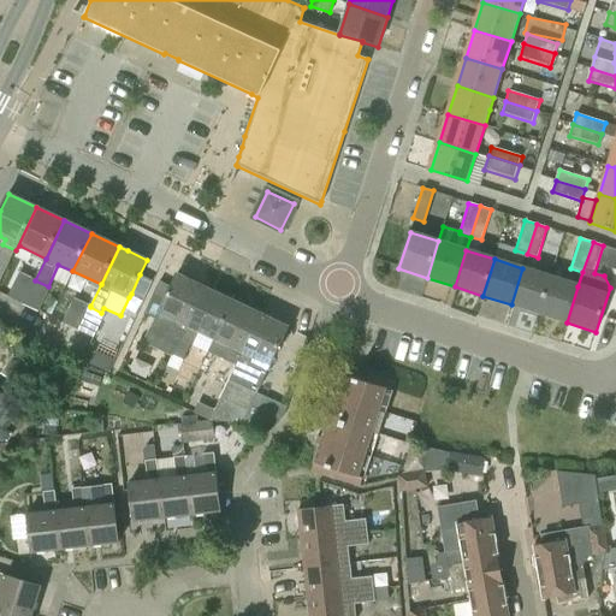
[(522,268),(511,304),(539,314),(550,277),(522,268)]
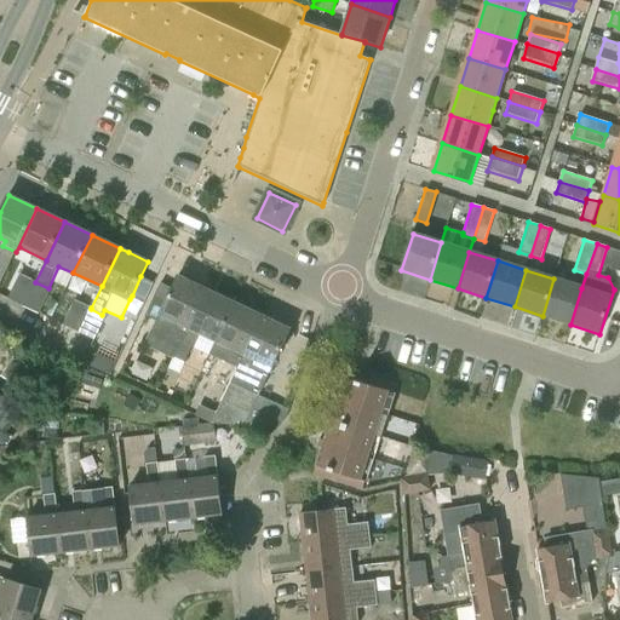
[(9,299),(24,306),(35,282),(19,275),(9,299)]
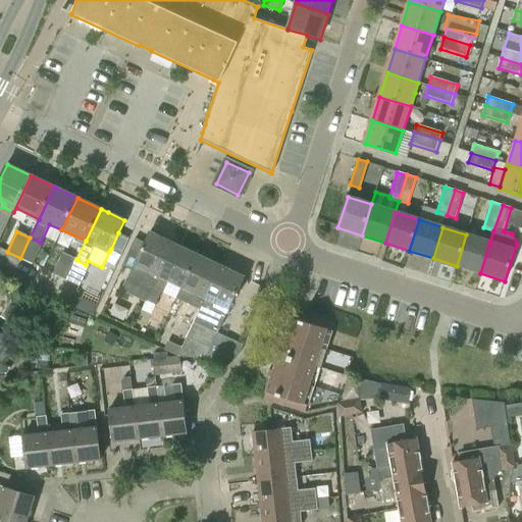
[(118,232),(111,249),(121,254),(129,238),(118,232)]
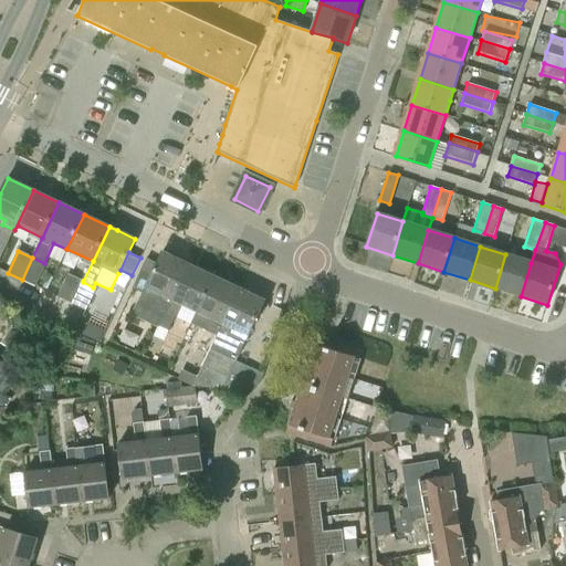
[(142,269),(133,289),(143,294),(139,301),(133,314),(149,322),(159,326),(166,313),(188,264),(179,260),(163,252),(153,274),(142,269)]
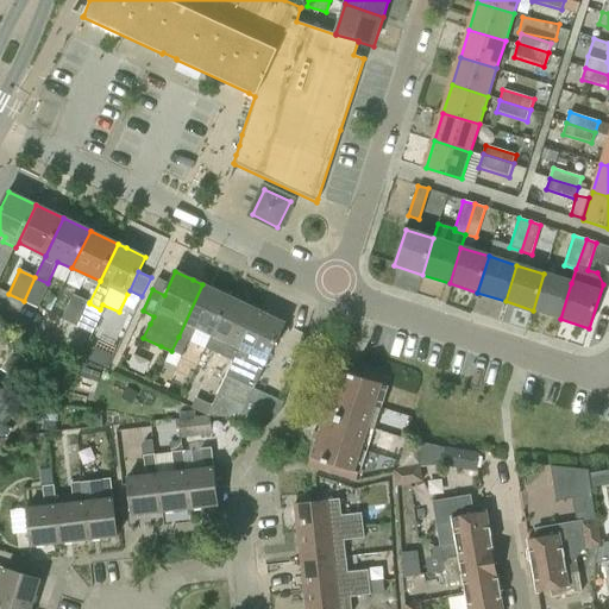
[(544,274),(533,311),(560,319),(571,283),(544,274)]
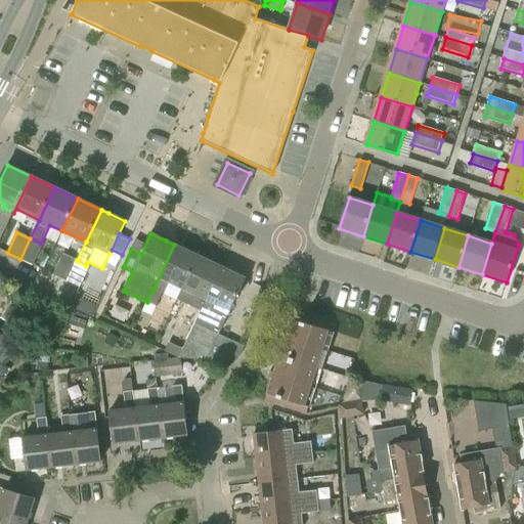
[(41,244),(30,238),(20,259),(34,265),(43,245),(41,244)]
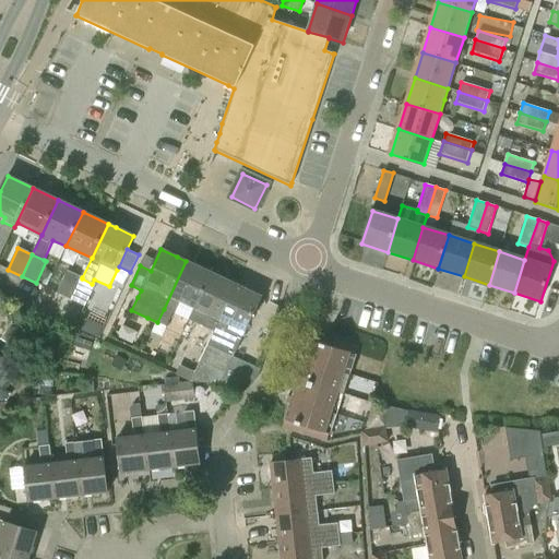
[(186,261),(164,309),(173,312),(189,320),(212,273),(186,261)]
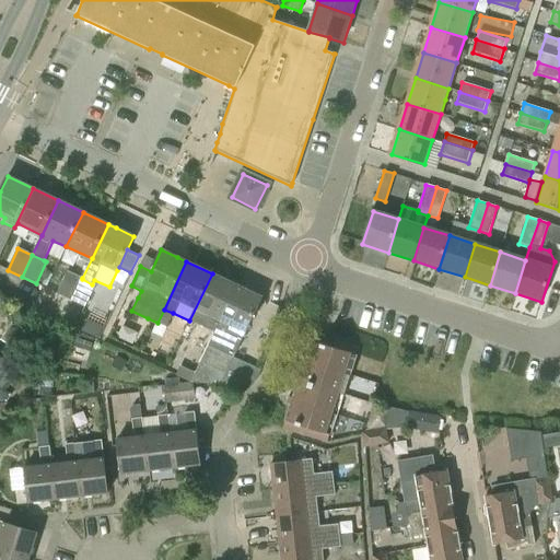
[(67,271),(56,293),(71,301),(82,279),(82,278),(67,271)]
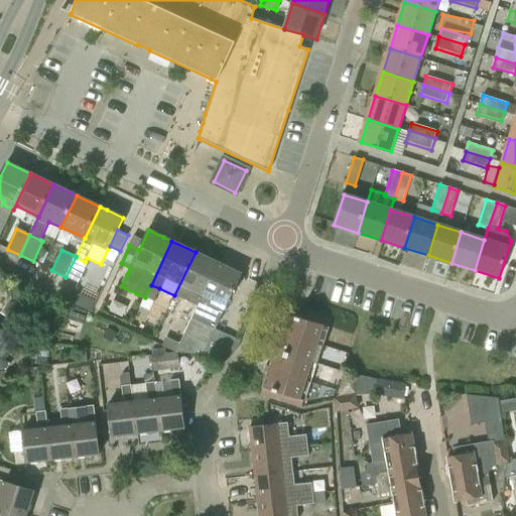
[(198,306),(218,263),(196,252),(174,295),(198,306)]
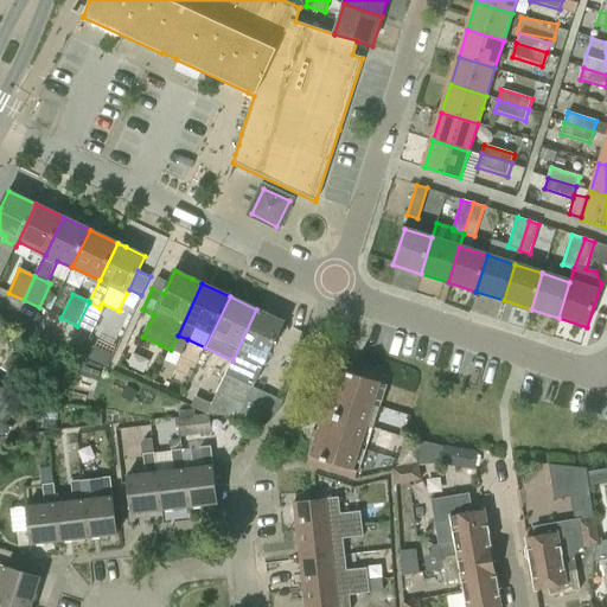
[(103,310),(100,308),(89,302),(77,326),(91,333),(103,310)]
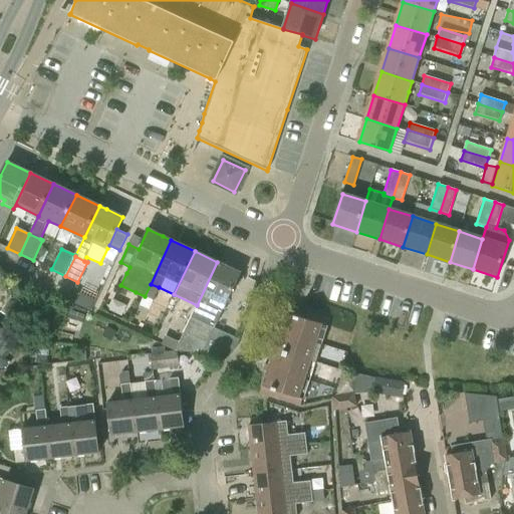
[(179,342),(176,350),(202,353),(214,328),(225,304),(240,273),(217,262),(197,305),(184,331),(179,342)]
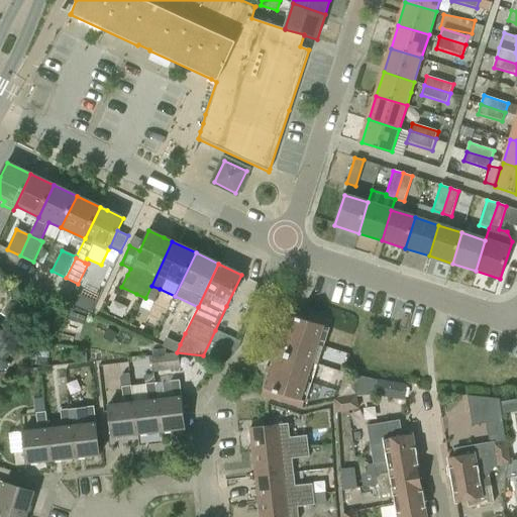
[(151,286),(145,298),(153,302),(160,289),(151,286)]
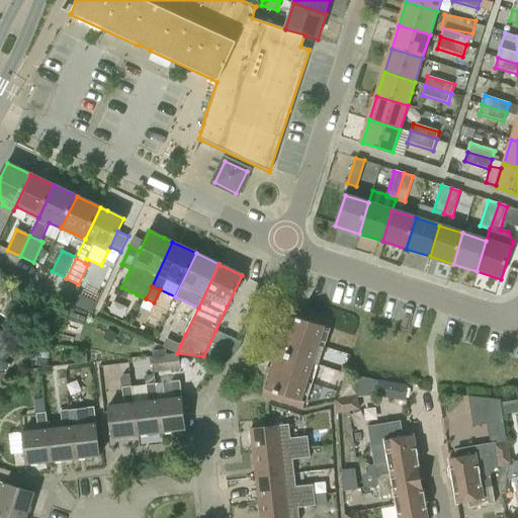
[(91,314),(96,303),(74,292),(69,304),(91,314)]
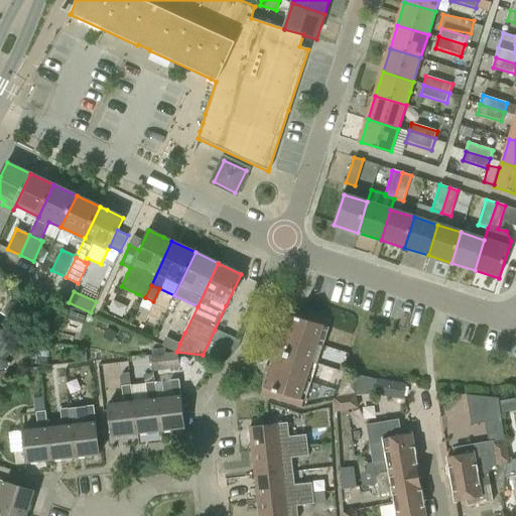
[(149,307),(144,318),(158,325),(163,313),(149,307)]
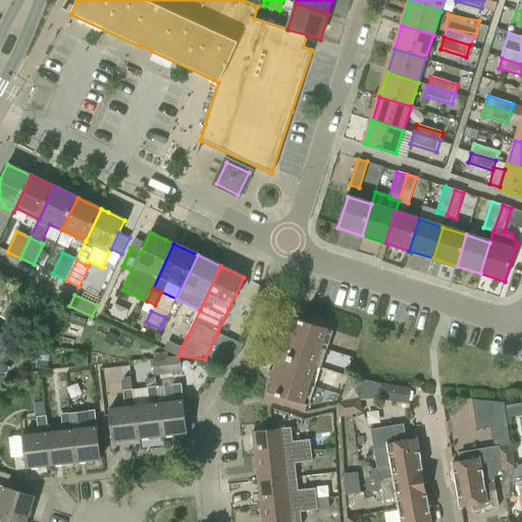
[(333,331),(332,331),(334,325),(293,312),(286,330),(283,343),(275,366),(270,383),(265,400),(306,413),(308,407),(310,408),(333,331)]
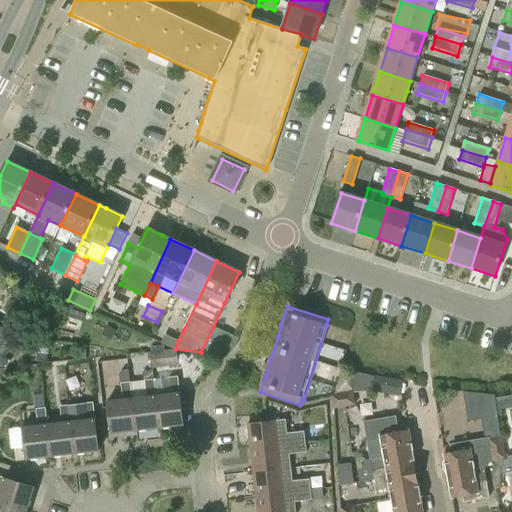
[(0,353),(2,355),(14,336),(0,326),(0,353)]
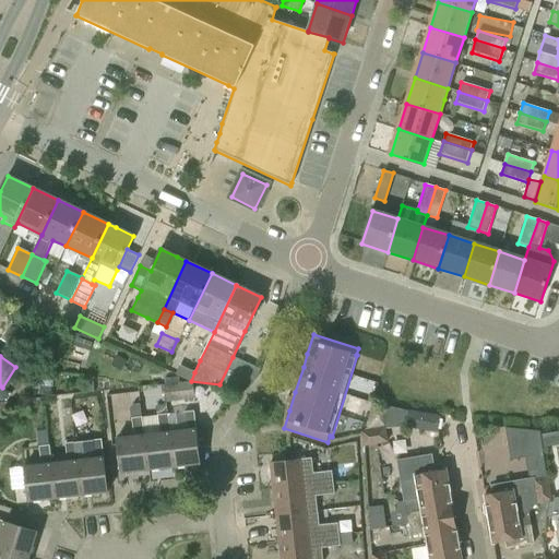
[(176,375),(191,381),(194,372),(180,366),(176,375)]
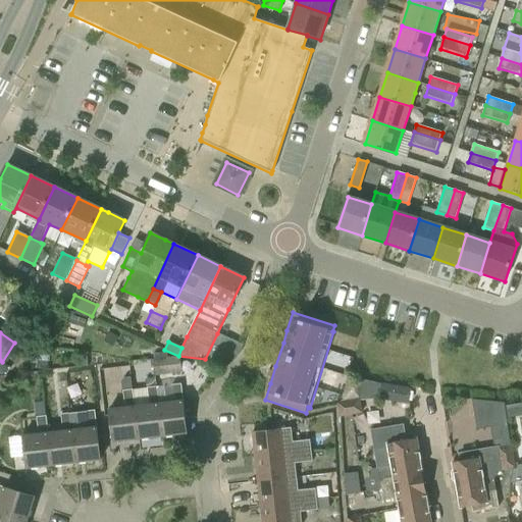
[(153,360),(155,376),(181,373),(179,357),(153,360)]
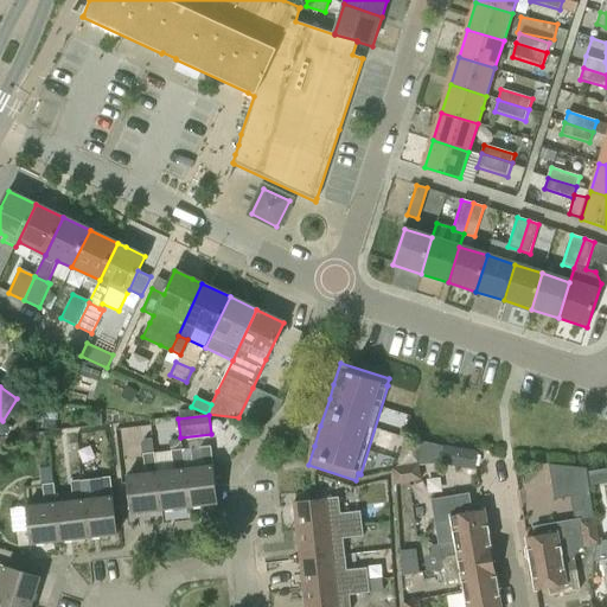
[(419,462),(426,443),(406,441),(396,466),(403,465),(419,462)]
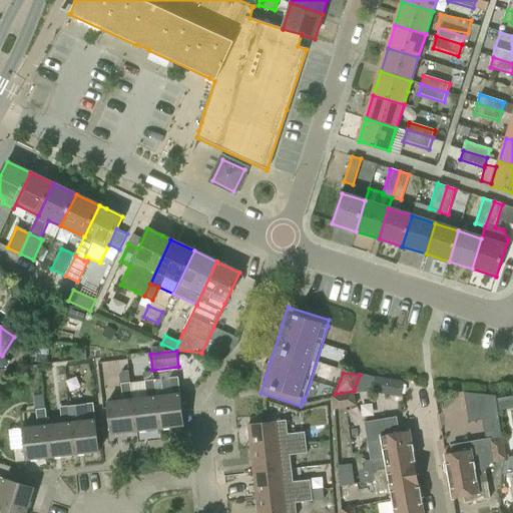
[(169,379),(170,396),(156,398),(159,430),(185,427),(182,395),(180,395),(178,378),(169,379)]
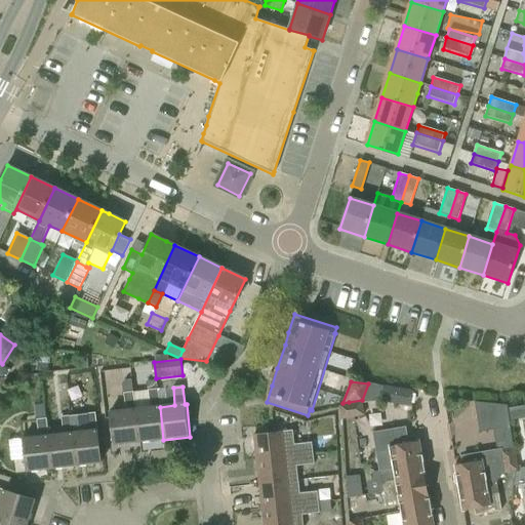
[(381,387),(379,401),(410,406),(412,392),(381,387)]
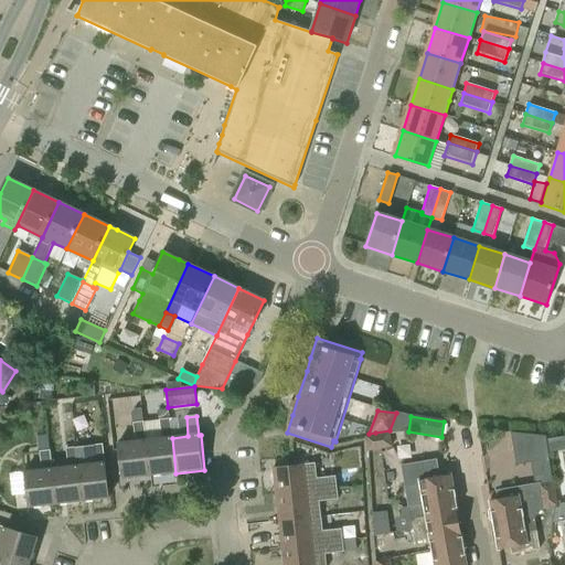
[(160,420),(162,439),(146,441),(149,477),(176,473),(172,438),(170,419),(160,420)]
